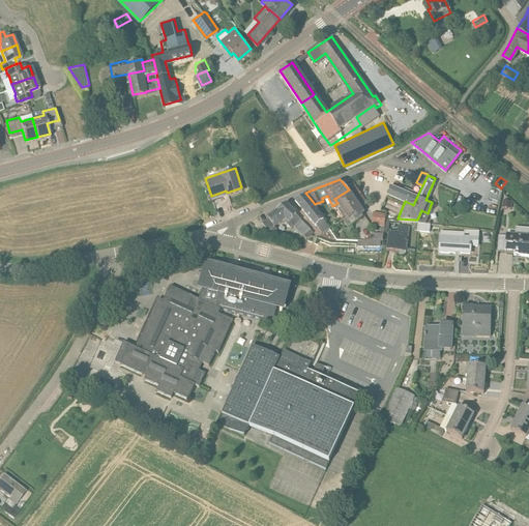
[(404,184),(402,188),(389,183),(386,192),(405,201),(413,205),(419,192),(404,184)]
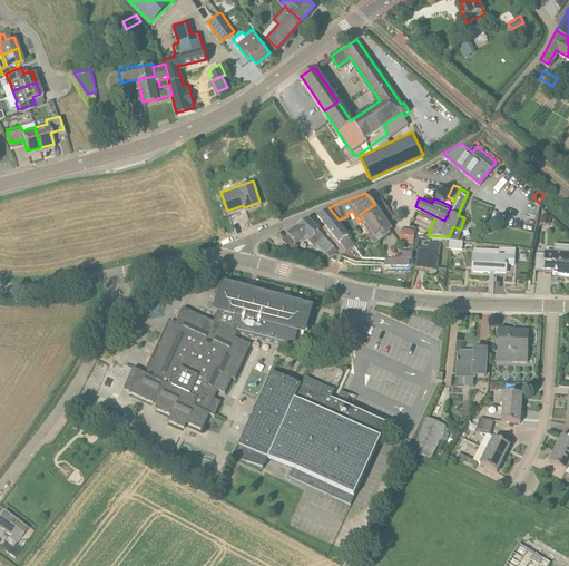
[(366,223),(382,213),(375,204),(360,214),(363,218),(366,223)]
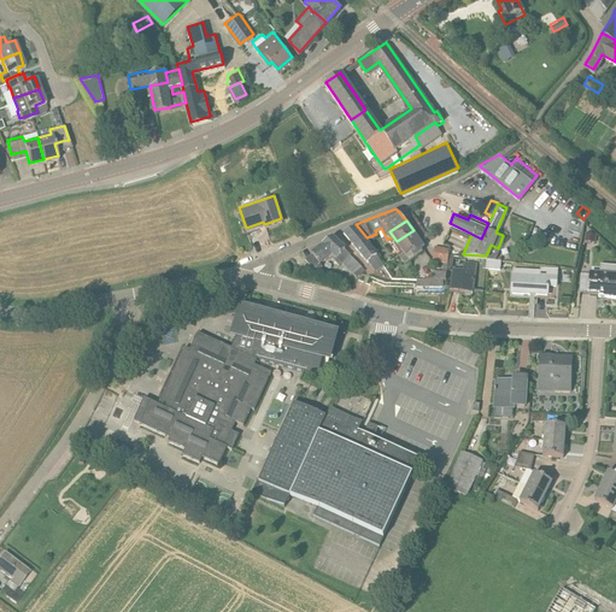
[(365,239),(367,237),(356,224),(355,225),(342,229),(367,259),(376,252),(365,239)]
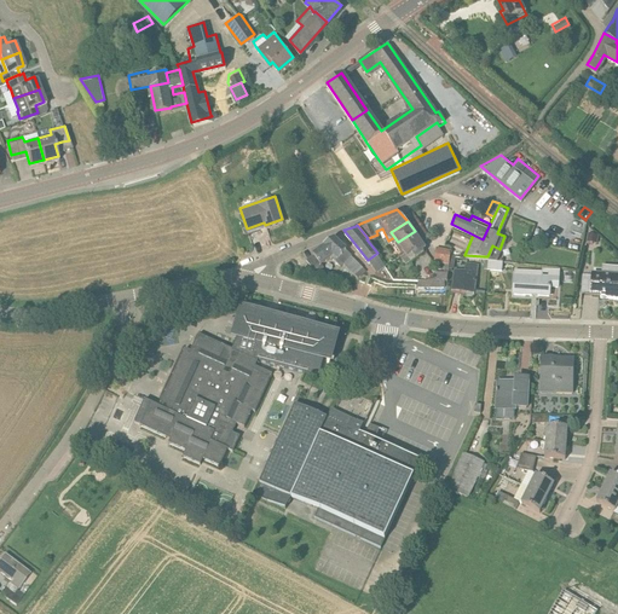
[(587,229),(585,238),(596,239),(598,231),(587,229)]
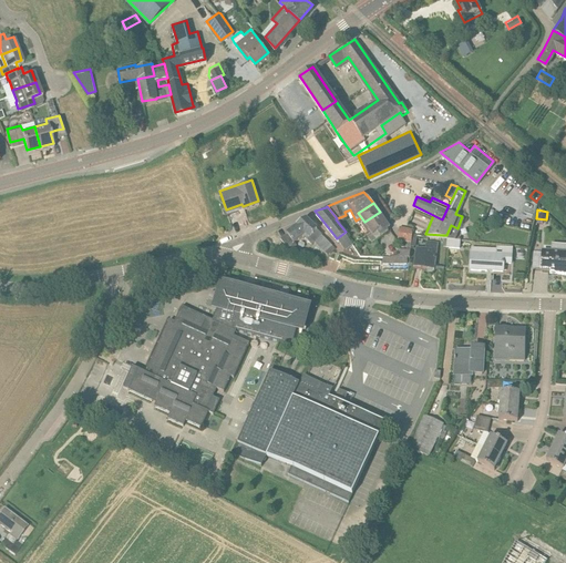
[(386,226),(388,225),(380,212),(364,222),(372,233),(381,227),(383,231),(387,228),(386,226)]
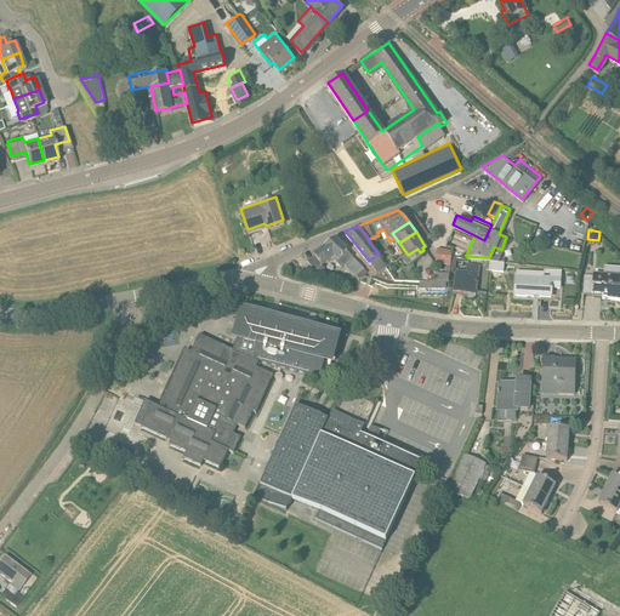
[(343,262),(352,254),(334,235),(324,244),(313,252),(306,257),(316,271),(324,264),(322,262),(330,255),(340,264),(343,262)]
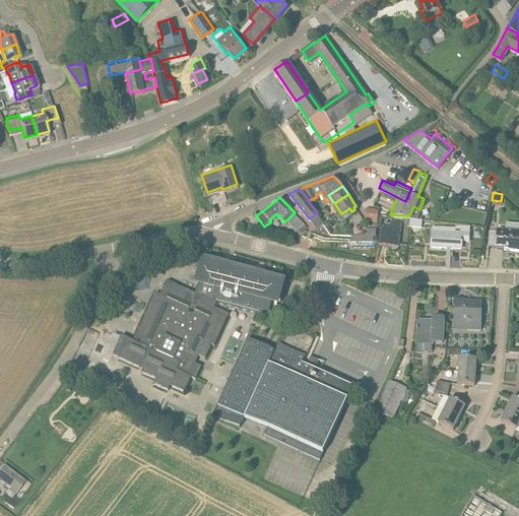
[(376,219),(377,212),(378,207),(365,205),(364,217),(373,219),(376,219)]
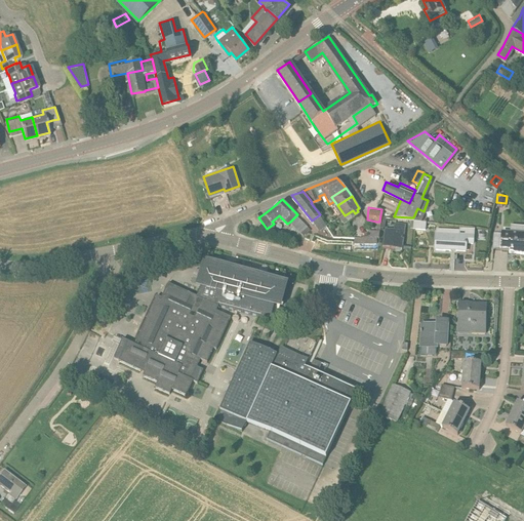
[(290,222),(297,229),(299,231),(307,224),(297,214),(290,222)]
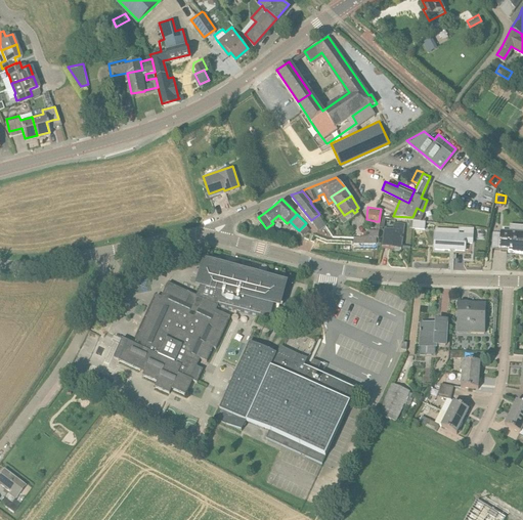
[(412,217),(411,217),(411,224),(424,226),(425,218),(420,218),(412,217)]
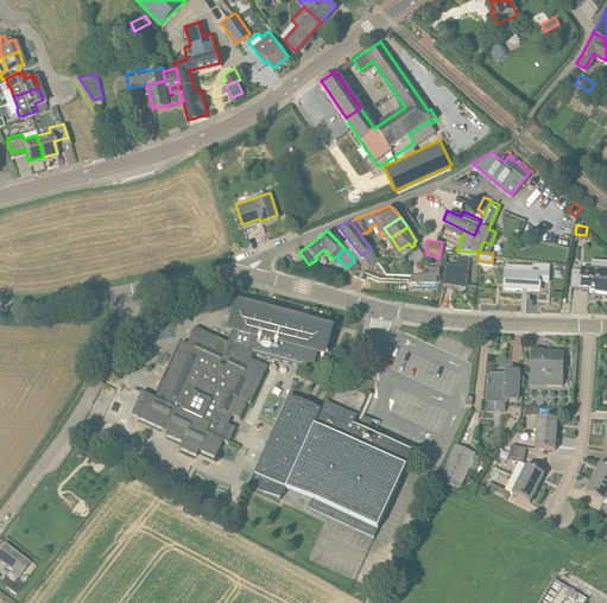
[(443,280),(463,284),(467,256),(456,255),(455,264),(446,261),(443,280)]
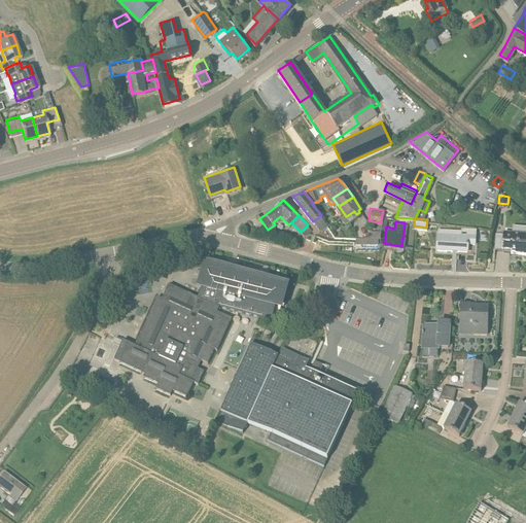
[(436,247),(451,248),(452,246),(457,247),(457,248),(466,249),(466,241),(474,241),(475,234),(461,233),(461,230),(437,228),(436,247)]
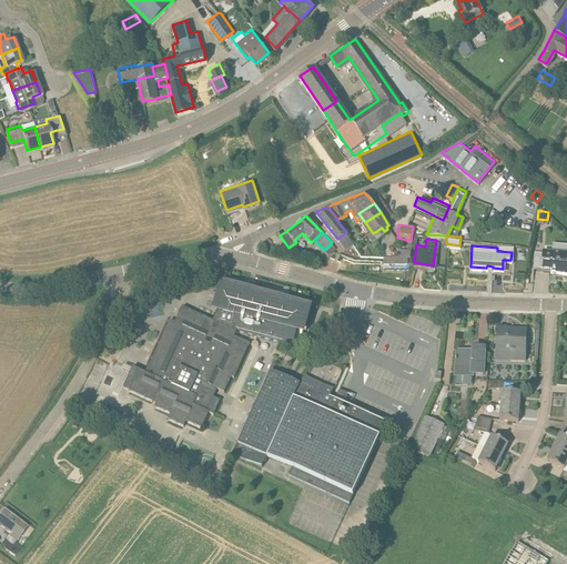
[(566,249),(543,248),(543,249),(534,248),(533,264),(542,265),(540,268),(555,269),(555,273),(566,274),(566,268),(566,249)]
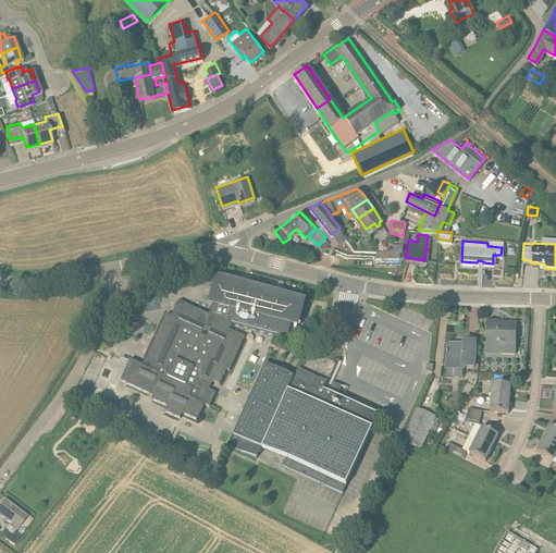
[(213,299),(208,311),(232,320),(272,332),(282,334),(286,335),(291,320),(292,315),(298,316),(303,299),(215,275),(210,292),(215,293),(214,298),(212,297),(211,298),(213,299)]
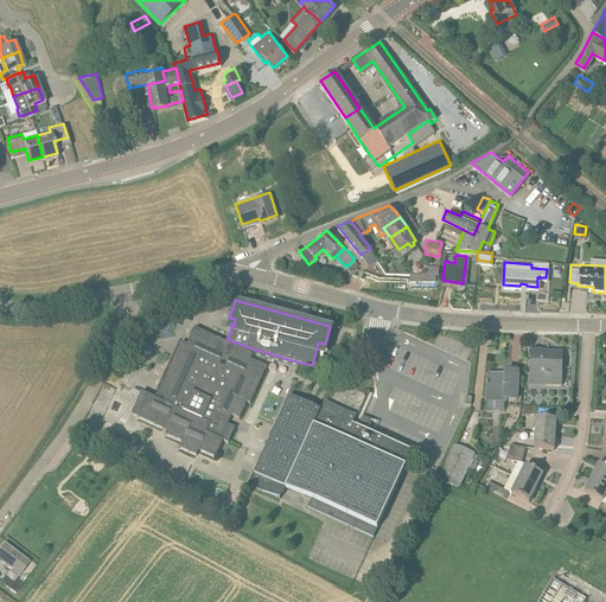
[(136,414),(161,424),(167,427),(165,430),(182,437),(178,444),(179,444),(179,443),(195,450),(195,452),(196,452),(198,446),(214,453),(214,454),(222,436),(227,439),(230,433),(234,424),(233,423),(228,422),(228,421),(227,421),(228,416),(229,416),(227,415),(228,410),(238,415),(238,414),(246,398),(249,399),(266,363),(249,356),(253,348),(227,339),(193,324),(186,340),(180,338),(158,388),(158,386),(157,390),(161,391),(159,396),(147,391),(140,388),(131,410),(136,414)]
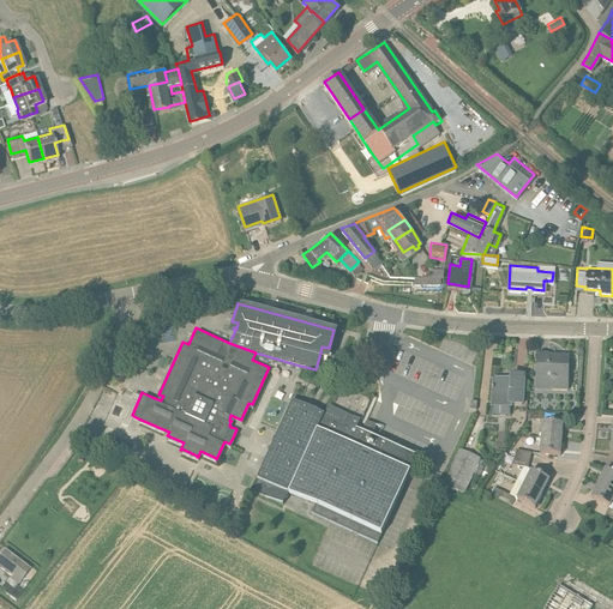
[(566,386),(568,353),(536,351),(535,385),(566,386)]
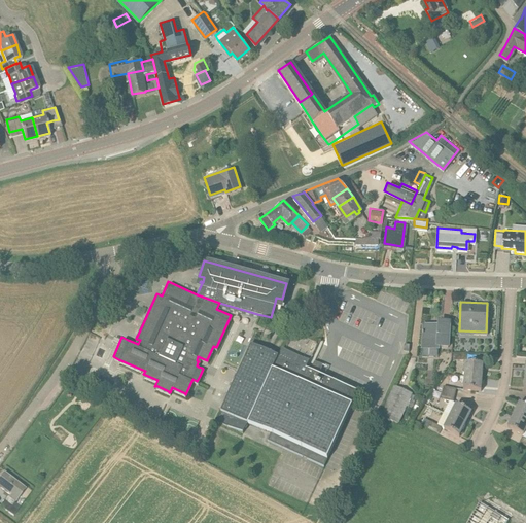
[(447,344),(449,319),(439,318),(439,322),(423,321),(421,345),(437,346),(439,343),(447,344)]
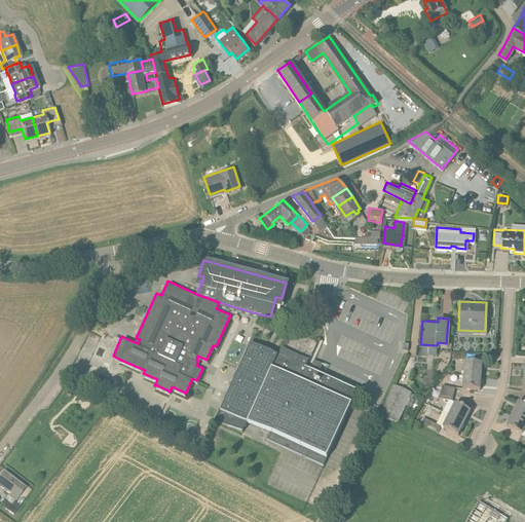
[(241,429),(247,418),(270,429),(266,437),(323,462),(350,402),(357,388),(333,377),(335,373),(319,366),(322,361),(312,357),(310,362),(308,361),(299,357),(296,361),(276,351),(250,339),(214,416),(241,429)]
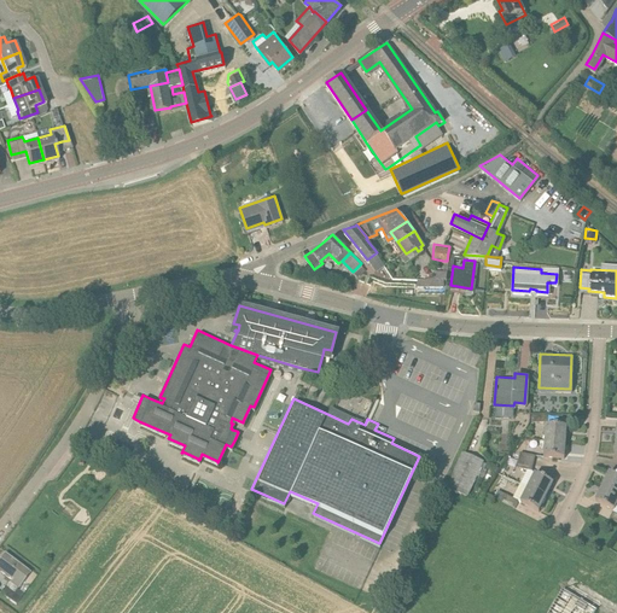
[(564,438),(565,422),(545,421),(543,437),(564,438)]
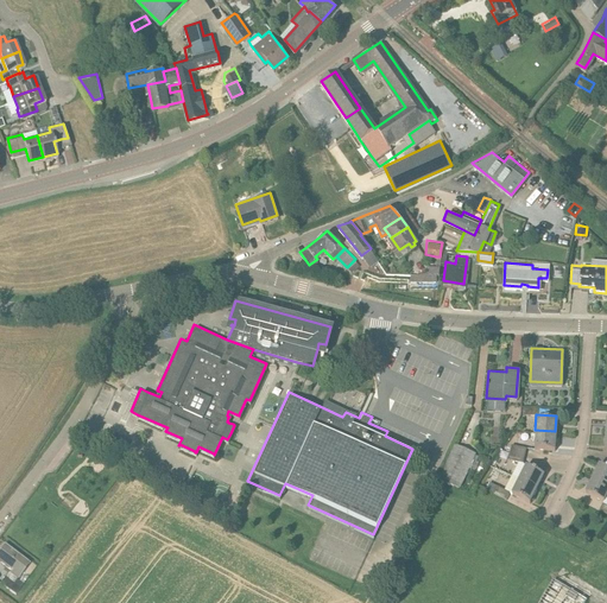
[(554,446),(555,431),(535,430),(533,445),(554,446)]
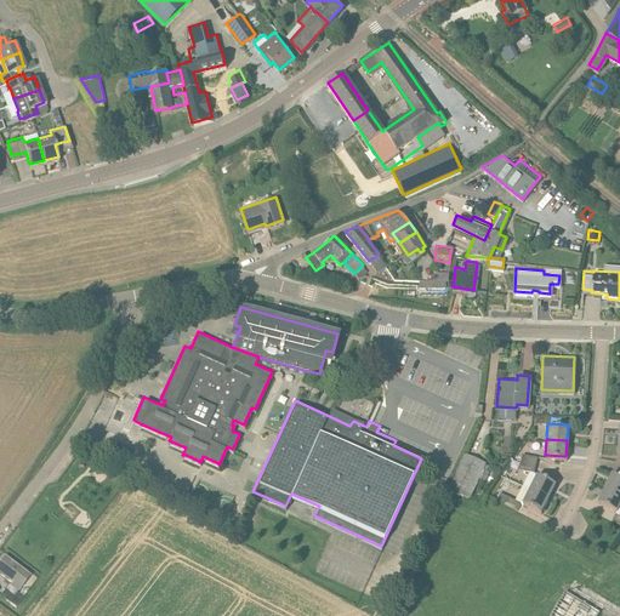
[(470,495),(485,461),(464,451),(448,486),(470,495)]
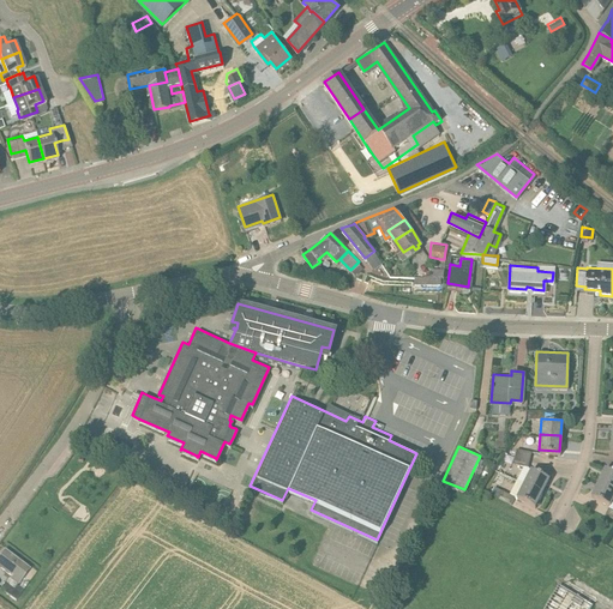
[(514,453),(529,457),(530,450),(516,446),(514,453)]
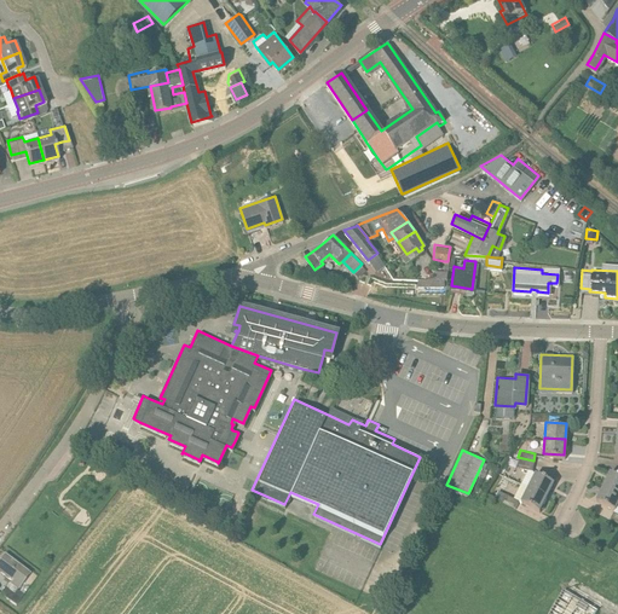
[(533,461),(518,457),(517,464),(531,468),(533,461)]
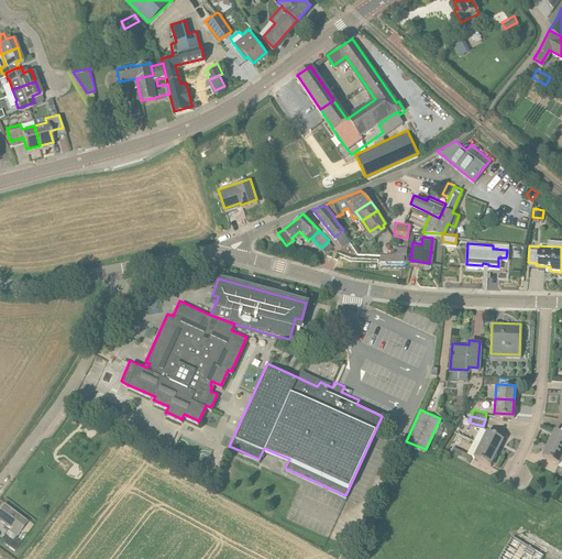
[(548,440),(561,447),(561,430),(554,427),(548,440)]
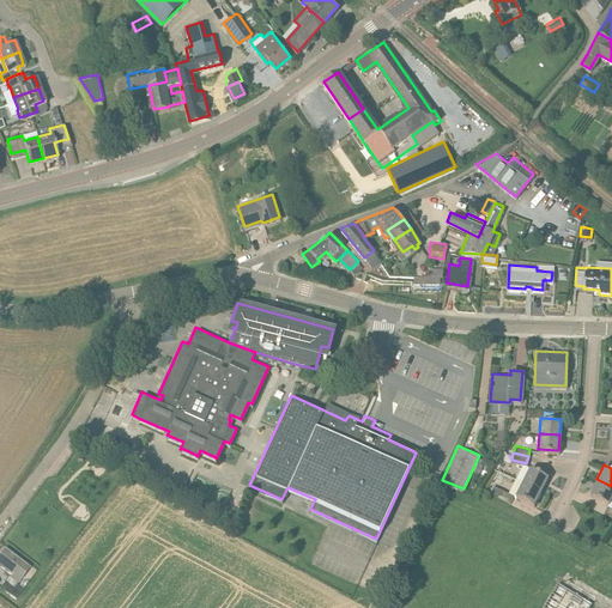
[(540,490),(547,475),(529,466),(522,480),(540,490)]
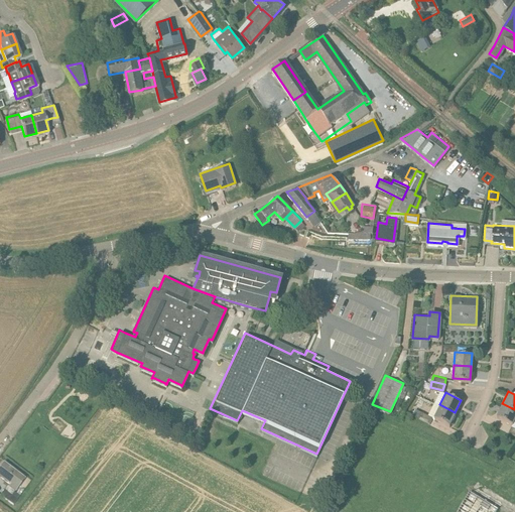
[(512,422),(514,415),(514,409),(502,403),(496,415),(512,422)]
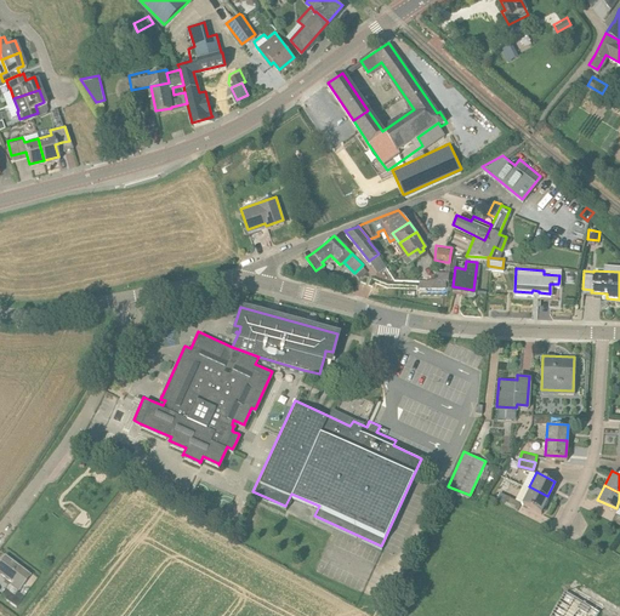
[(540,511),(547,496),(529,486),(522,501),(540,511)]
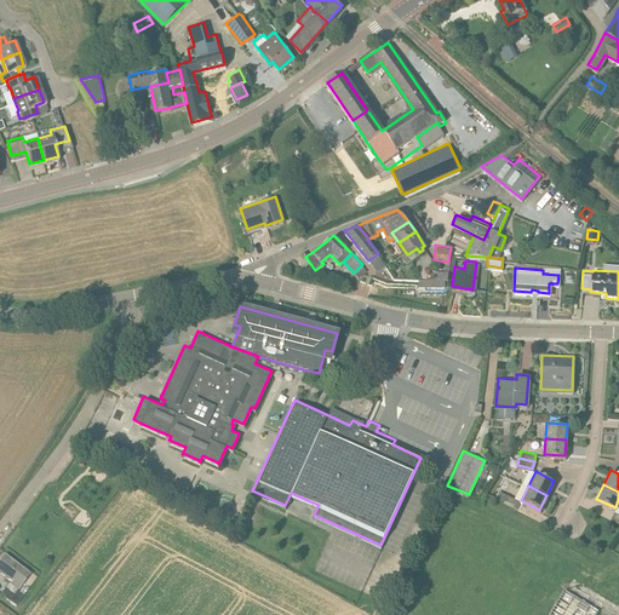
[(519,499),(505,492),(498,488),(494,494),(502,498),(502,499),(515,506),(519,499)]
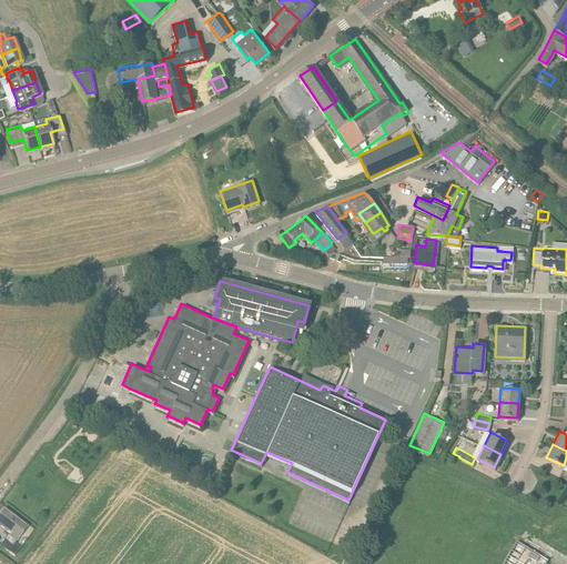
[(27,525),(3,509),(0,513),(0,524),(18,537),(27,525)]
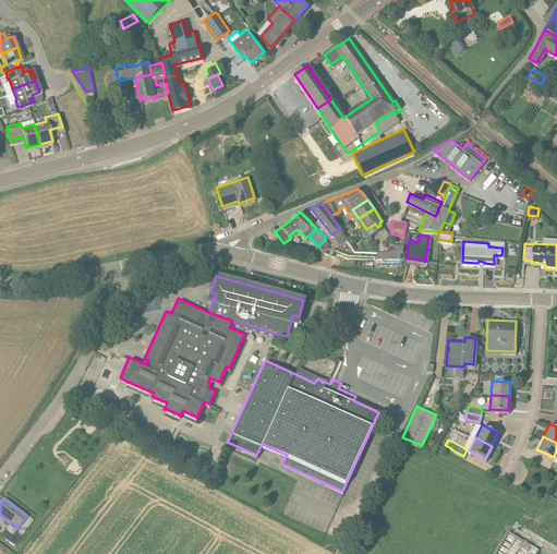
[(16,528),(8,521),(3,527),(12,533),(16,528)]
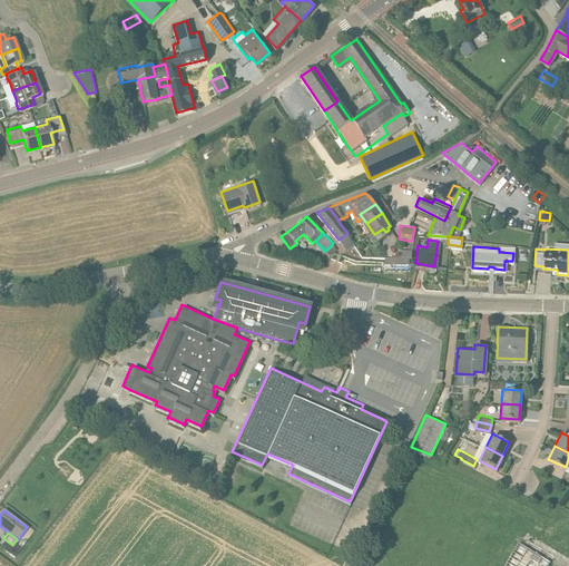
[(546,565),(549,562),(517,542),(501,565),(546,565)]
